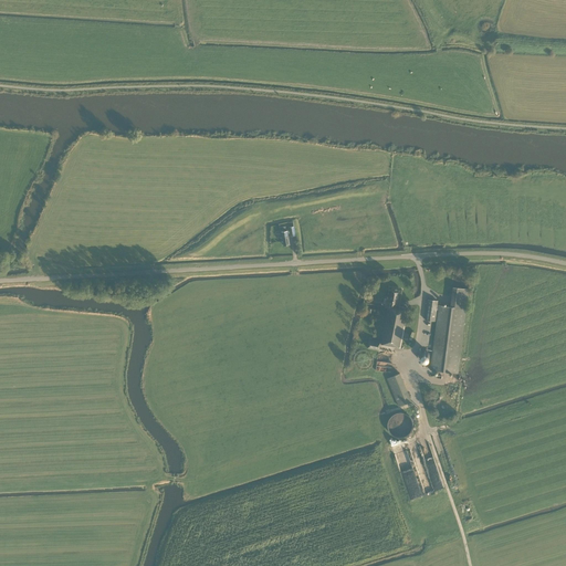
[(291,245),(289,231),(281,232),(282,238),(281,238),(282,242),(283,242),(284,247),(291,245)]
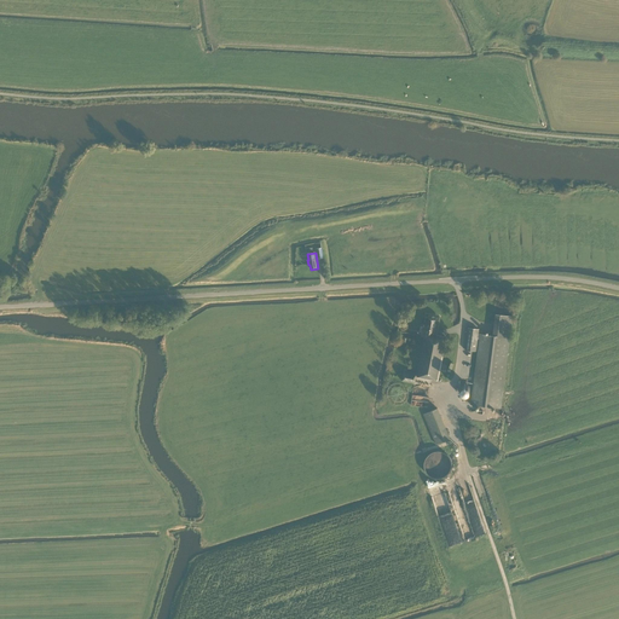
[(495,314),(492,336),(478,334),(479,330),(468,329),(466,351),(475,352),(478,340),(479,340),(470,405),(501,409),(512,317),(495,314)]
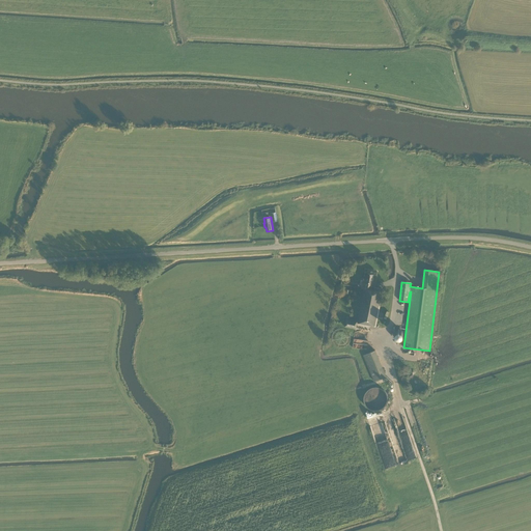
[(375,327),(383,290),(371,287),(373,275),(367,274),(366,278),(365,278),(364,281),(366,281),(364,290),(363,290),(357,320),(346,318),(344,327),(356,329),(357,323),(375,327)]
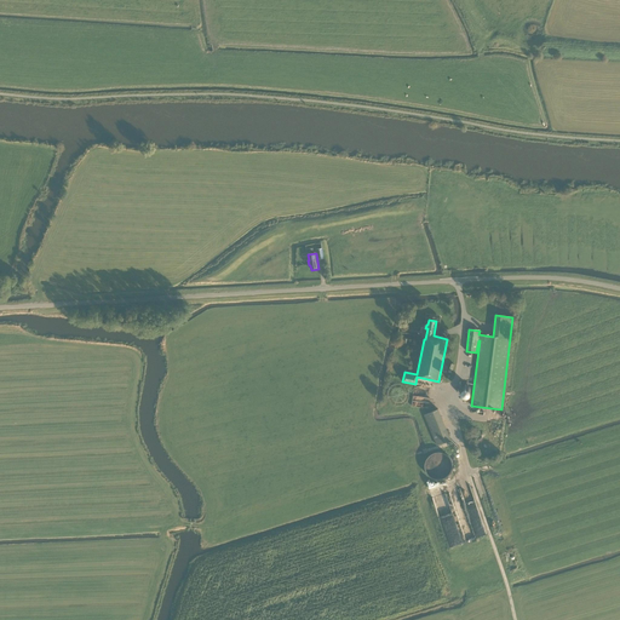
[(468,385),(468,384),(471,383),(466,372),(461,373),(464,385),(463,386),(461,388),(461,389),(461,390),(461,391),(463,392),(464,392),(464,394),(465,394),(466,394),(468,394),(469,394),(469,392),(470,392),(470,391),(471,390),(471,389),(470,386),(469,385),(468,385)]
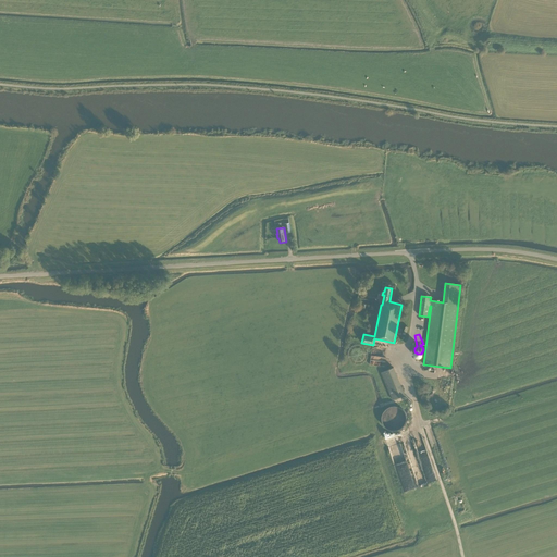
[(405,394),(394,368),(381,372),(393,399),(405,394)]
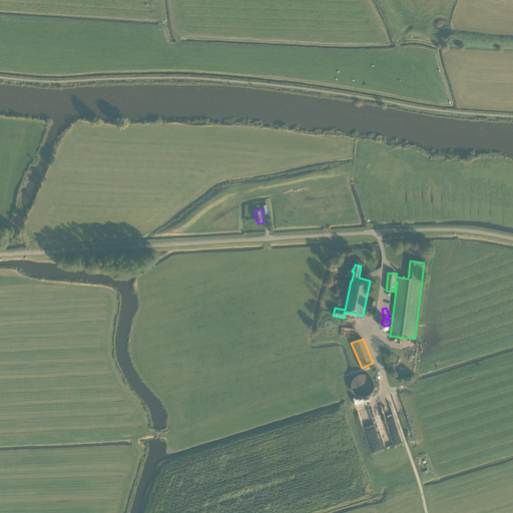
[(373,391),(372,375),(354,376),(356,392),(373,391)]
